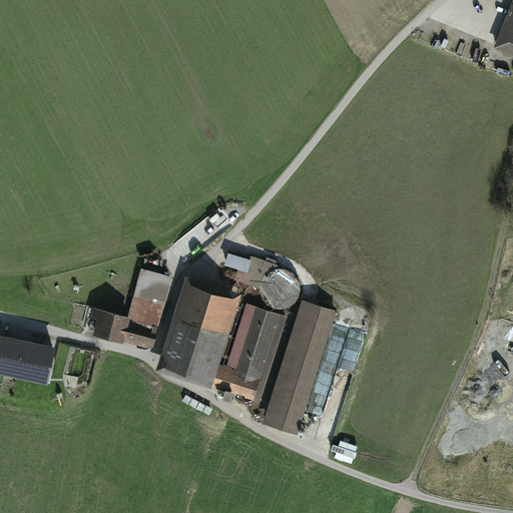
[(512,0),(493,51),(512,58),(512,0)]
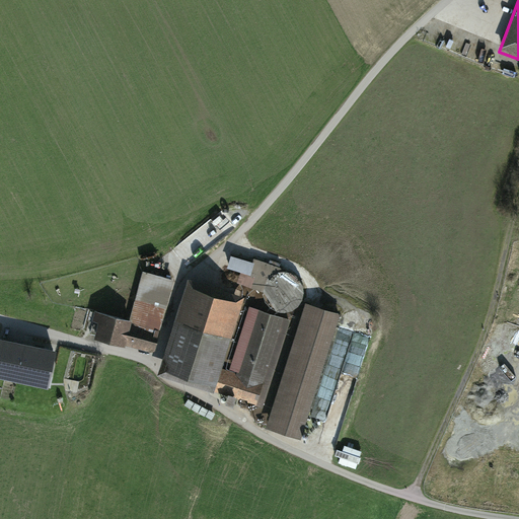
[(227,269),(251,277),(255,264),(231,256),(227,269)]
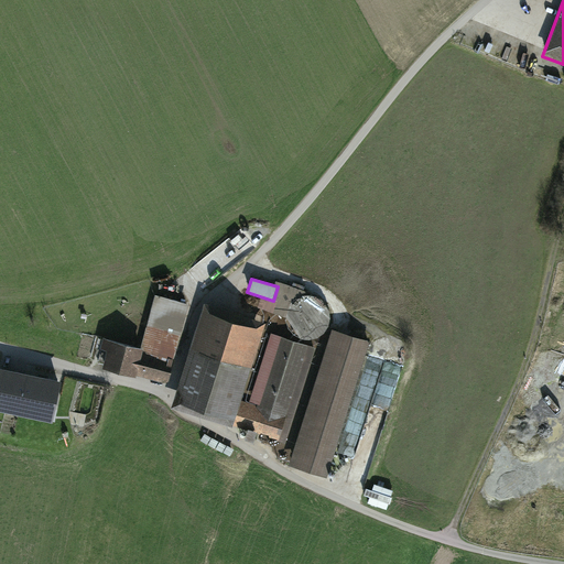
[(187,302),(155,293),(141,347),(172,355),(187,302)]
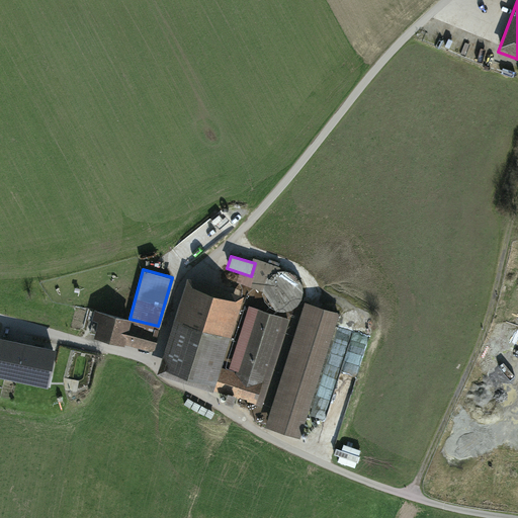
[(242,300),(186,283),(160,368),(214,385),(242,300)]
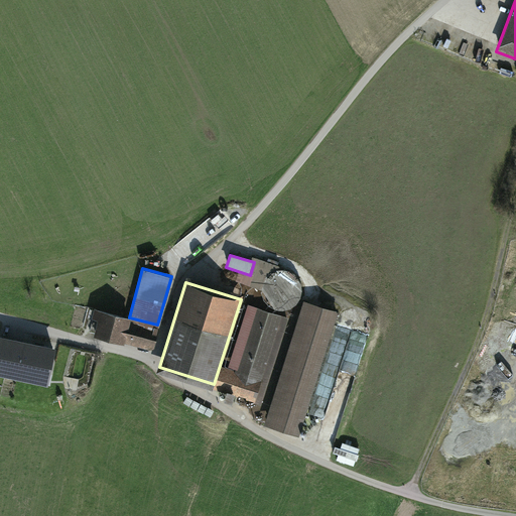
[(340,314),(304,302),(264,427),(298,438),(340,314)]
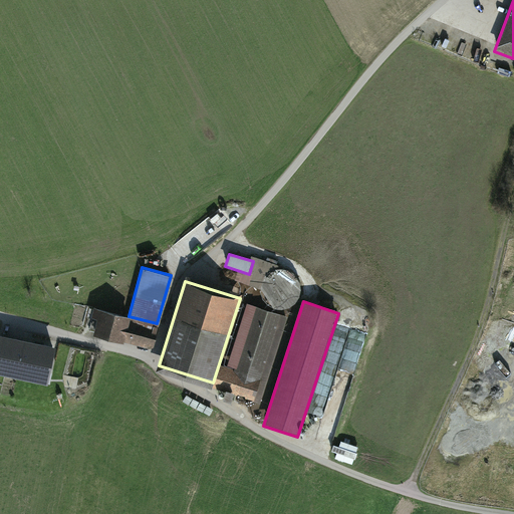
[(284,316),(253,307),(235,368),(221,363),(214,388),(259,401),(284,316)]
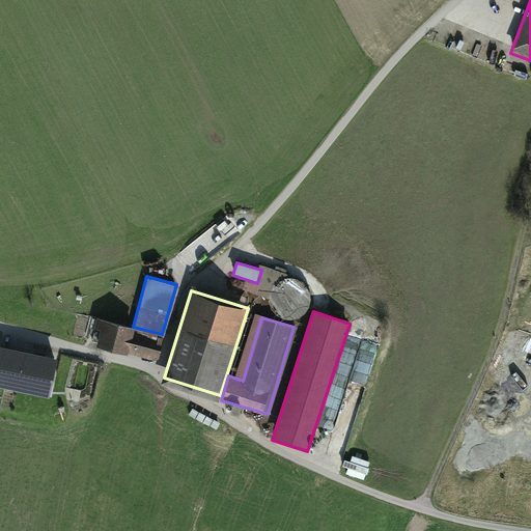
[(160,338),(101,322),(94,344),(154,361),(160,338)]
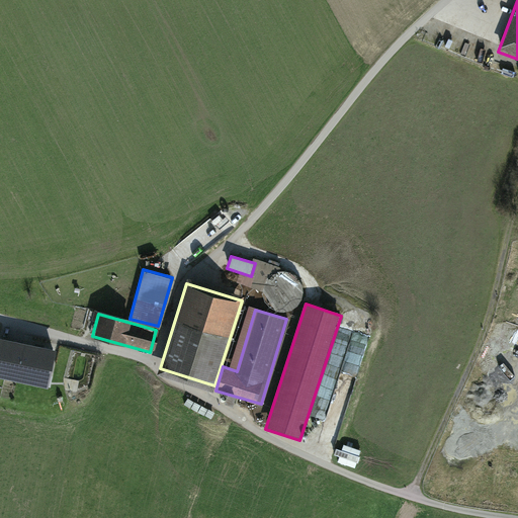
[(288,326),(263,409),(270,412),(295,329),(288,326)]
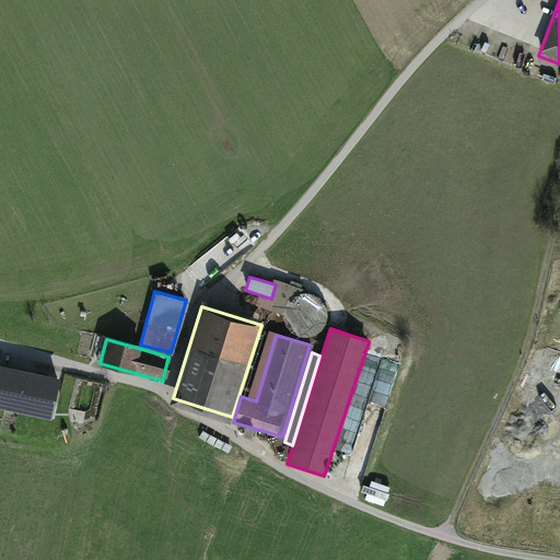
[(57,371),(19,363),(13,392),(51,399),(57,371)]
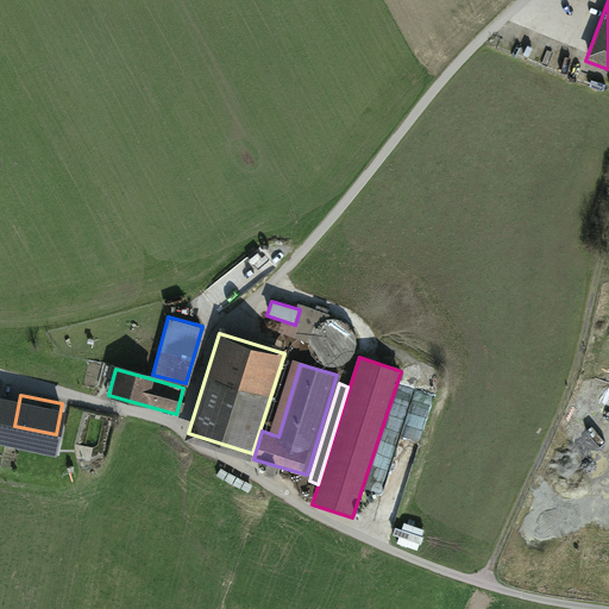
[(413,454),(416,433),(401,431),(399,452),(413,454)]
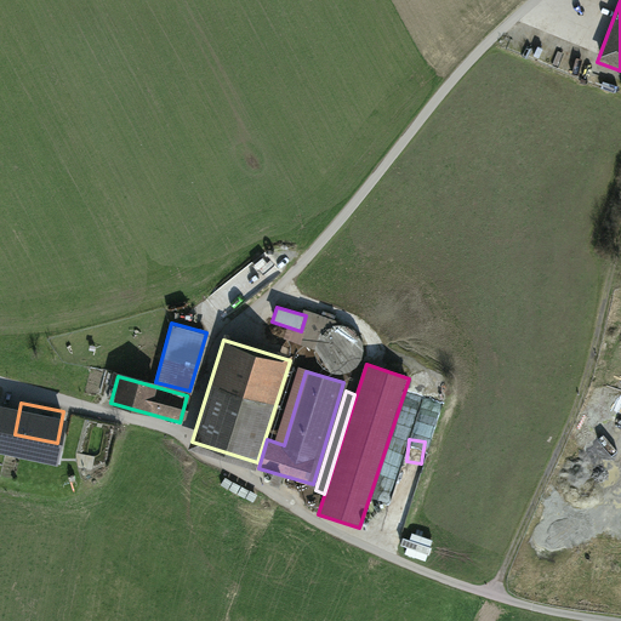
[(585,533),(597,511),(585,503),(573,525),(585,533)]
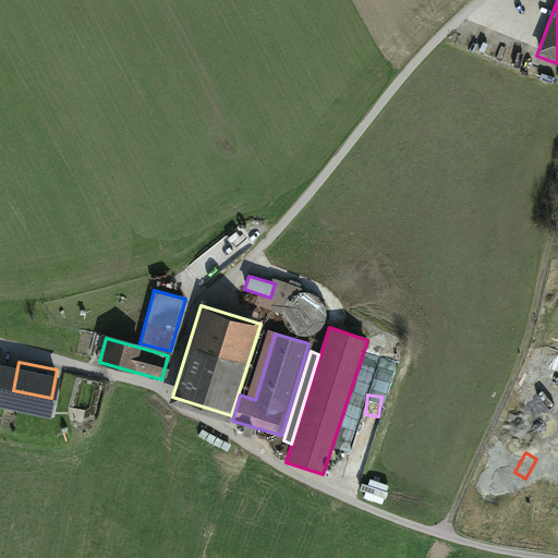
[(506,469),(494,498),(505,502),(517,473),(506,469)]
